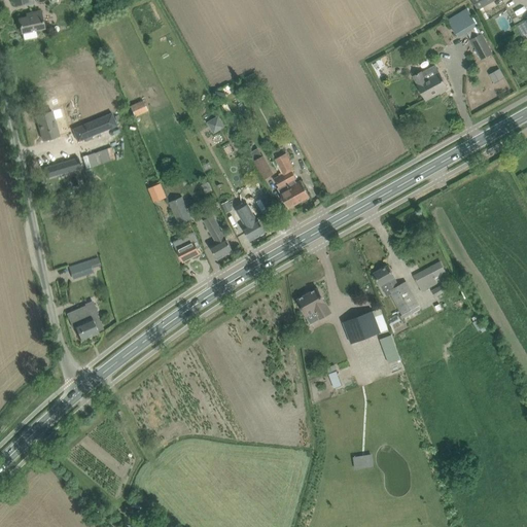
[(471,0),(478,10),(495,0),(471,0)]
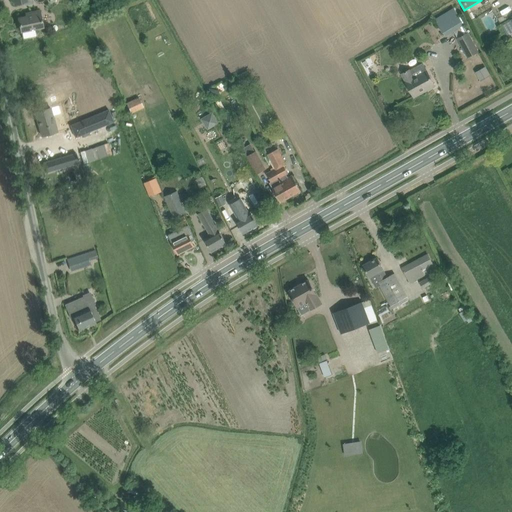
[(435,18),(446,37),(455,31),(454,31),(466,25),(461,16),(459,18),(452,7),(435,18)]
